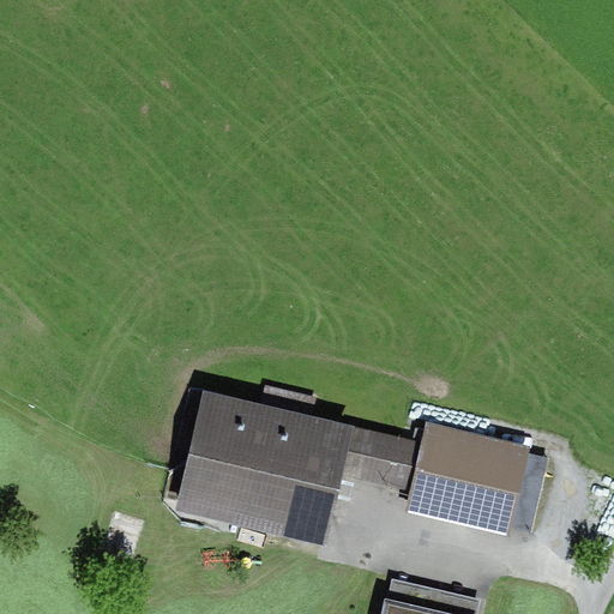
[(266,385),(262,404),(313,417),(318,398),(266,385)]
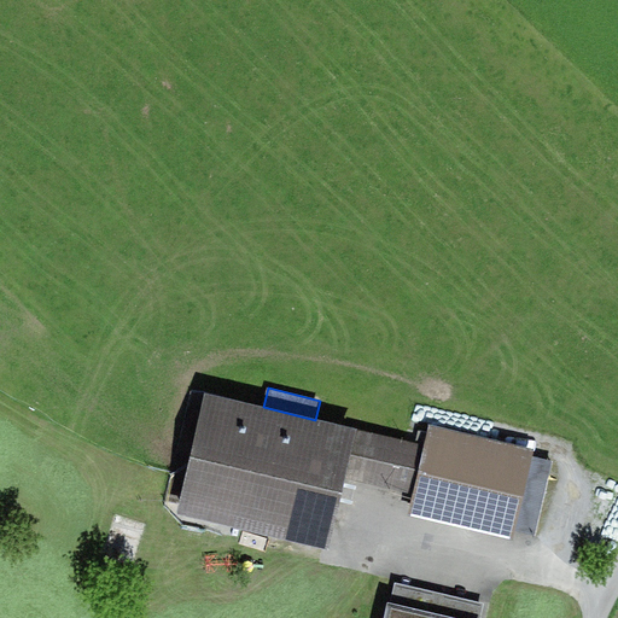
[(532,458),(535,449),(430,425),(427,433),(425,444),(417,443),(315,420),(263,407),(205,394),(179,512),(328,547),(345,476),(414,491),(408,516),(513,540),(516,532),(532,458)]
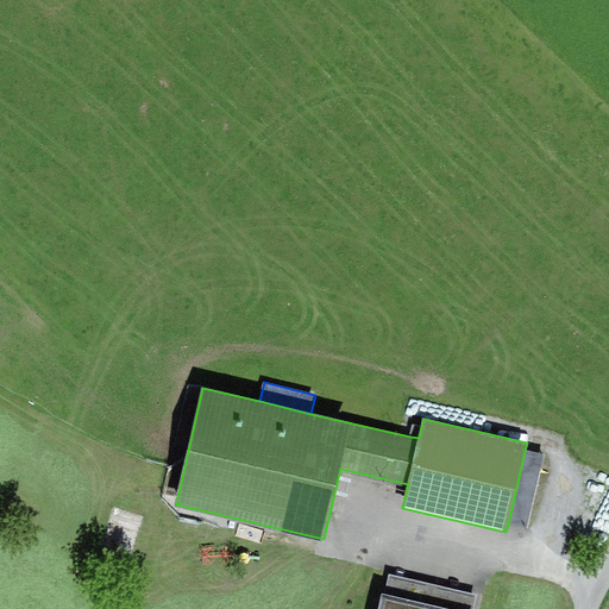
[(419,438),(421,427),(413,425),(410,437),(419,438)]
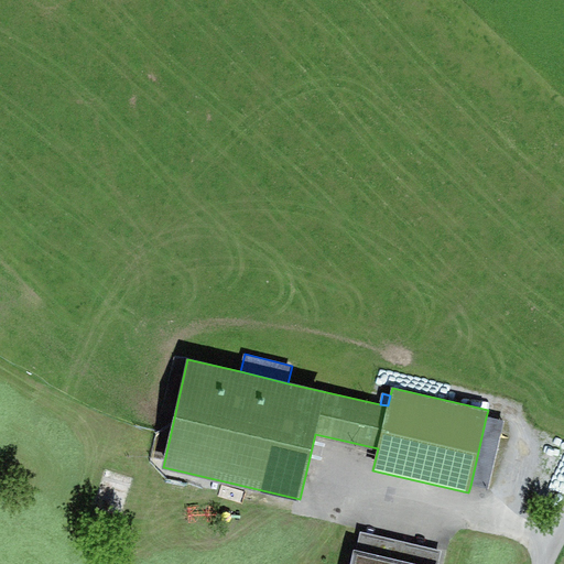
[(505,421),(486,418),(470,486),(489,490),(505,421)]
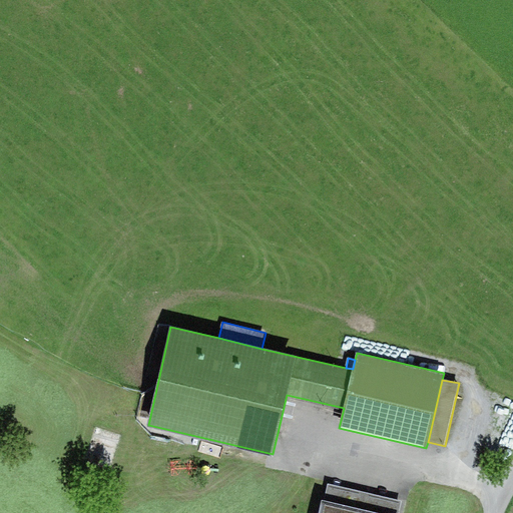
[(397,512),(401,502),(329,484),(325,501),(322,500),(319,512),(397,512)]
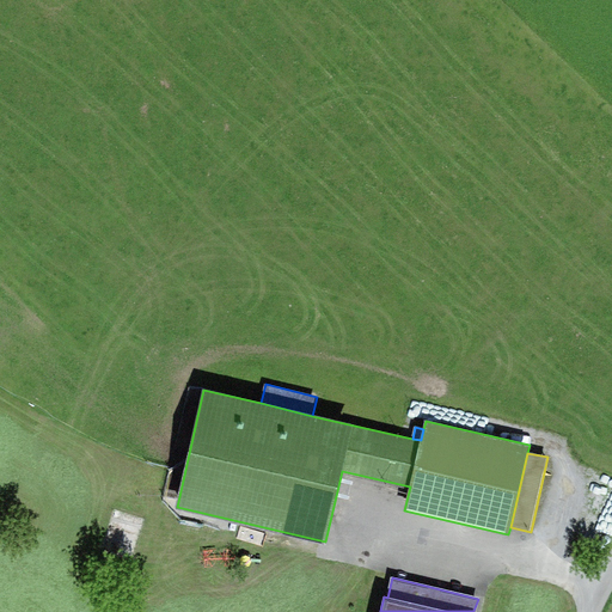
All buildings are outlined.
